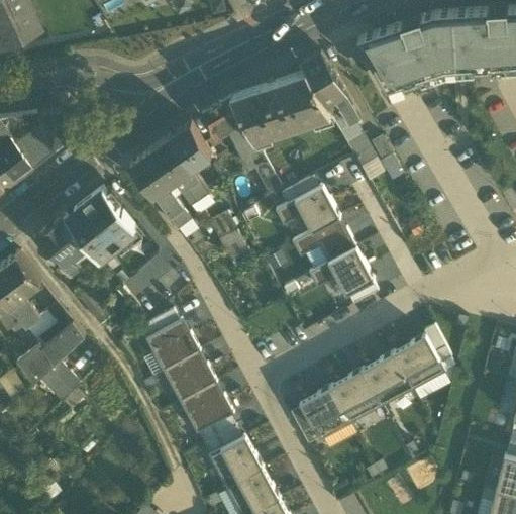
[(0,43),(37,25),(24,0),(0,0),(0,43)]
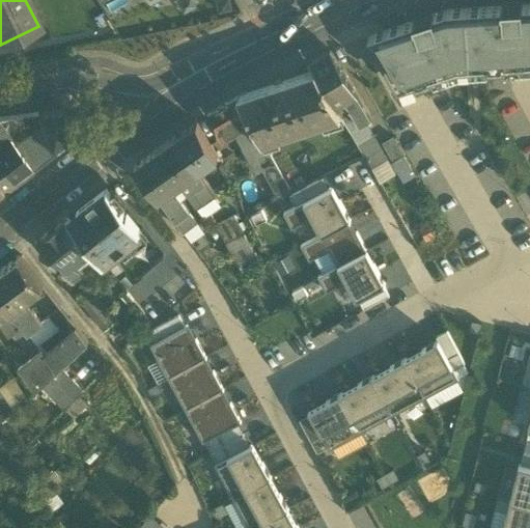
[(228,0),(222,0),(215,2),(218,16),(231,12),(228,0)]
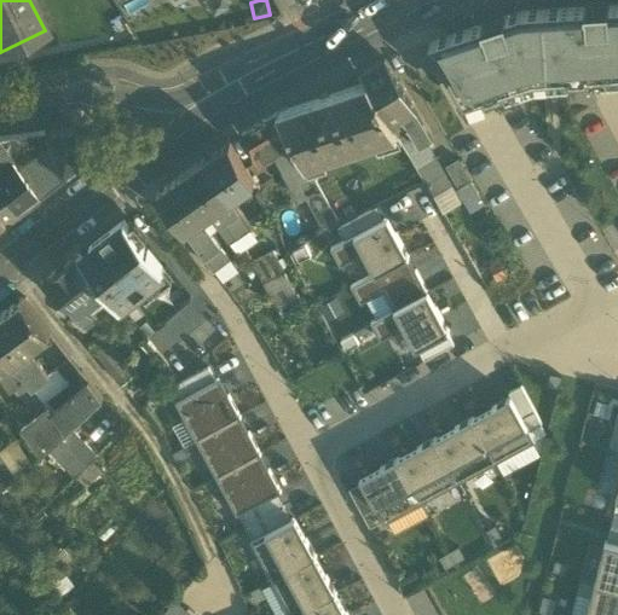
[(617,7),(518,15),(428,46),(463,104),(533,81),(617,75),(617,7)]
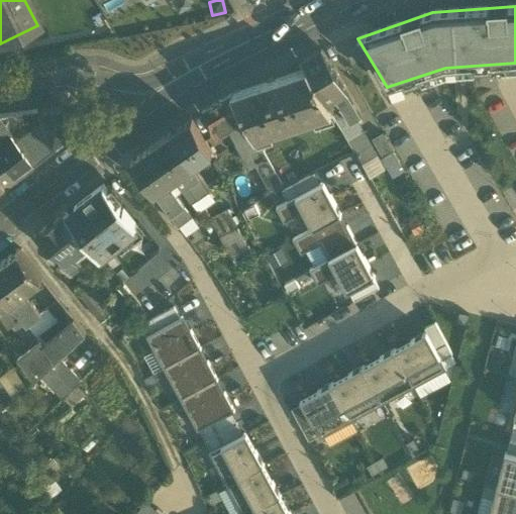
[(301,62),(307,72),(332,114),(339,128),(354,119),(360,116),(321,49),(301,62)]
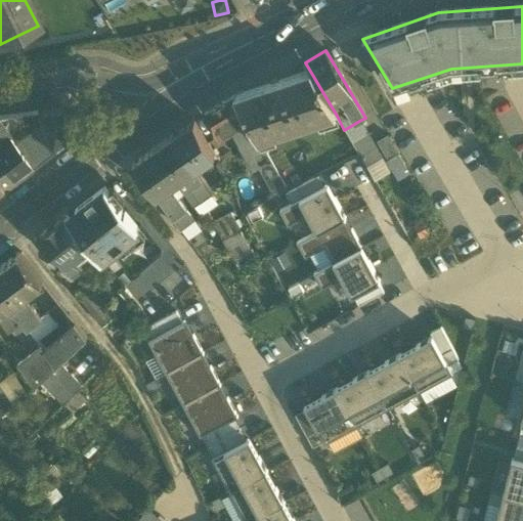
[(311,73),(234,98),(249,125),(259,142),(337,116),(311,73)]
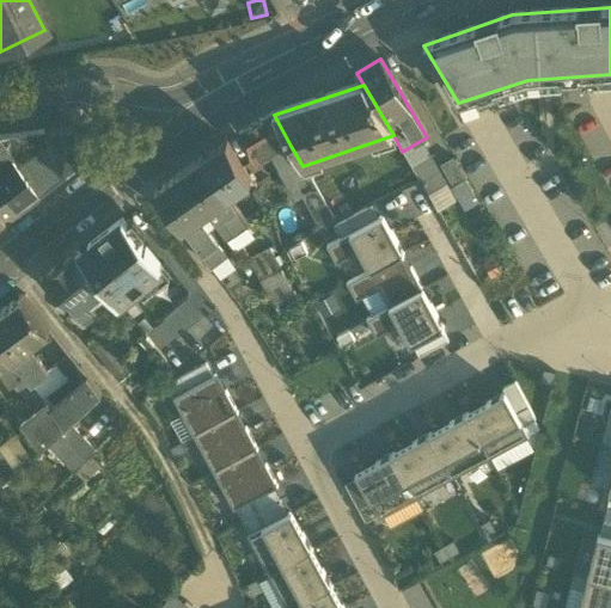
[(256,167),(274,157),(291,146),(274,115),(238,136),(256,167)]
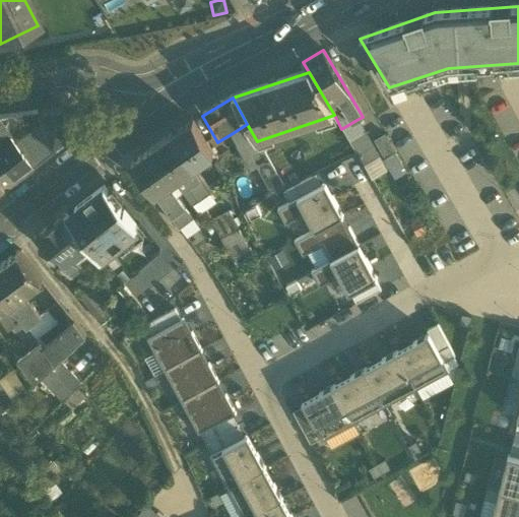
[(40,125),(51,152),(73,135),(62,111),(10,117),(13,129),(40,125)]
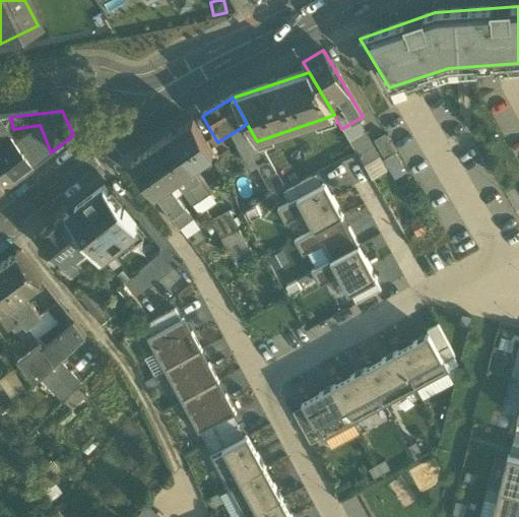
[(357,155),(364,167),(378,158),(357,120),(341,129),(353,149),(357,155)]
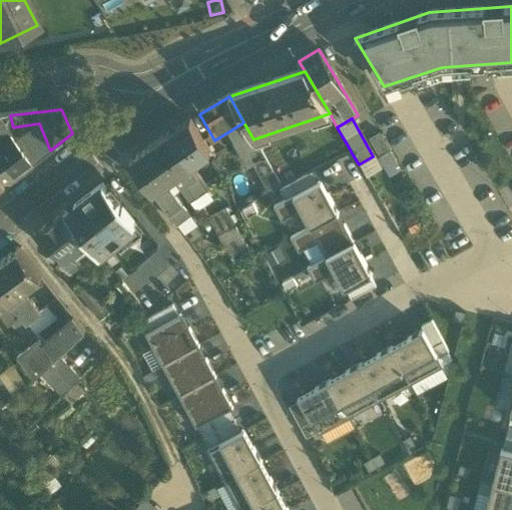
[(168,135),(191,167),(200,161),(209,154),(189,120),(168,135)]
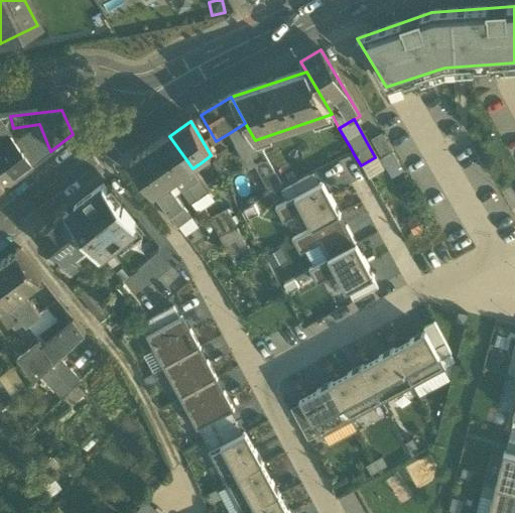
[(255,140),(245,123),(231,132),(235,140),(233,141),(249,169),(255,166),(269,191),(281,184),(280,184),(258,145),(258,146),(254,140),(255,140)]
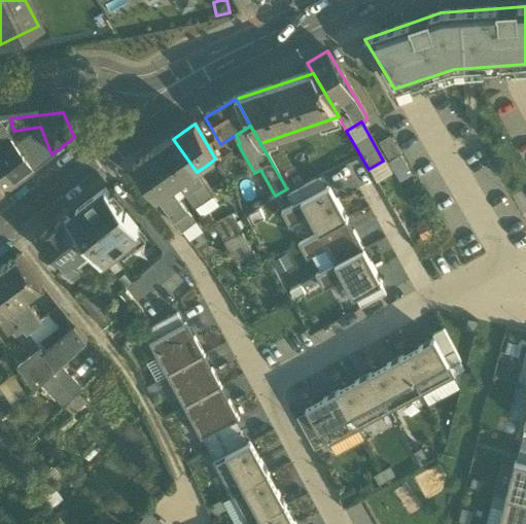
[(51,154),(40,127),(12,147),(31,171),(51,154)]
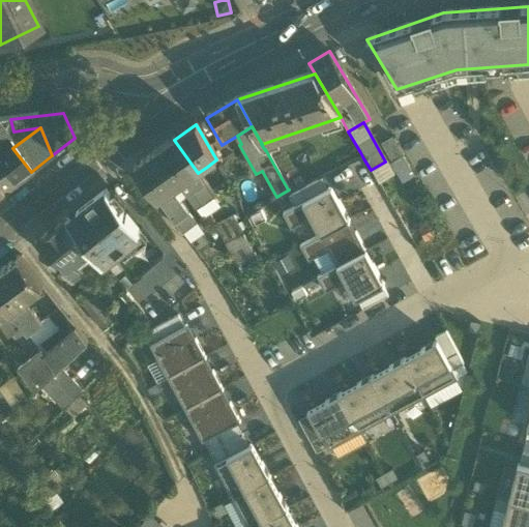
[(382,145),(392,164),(394,163),(403,157),(392,139),(382,145)]
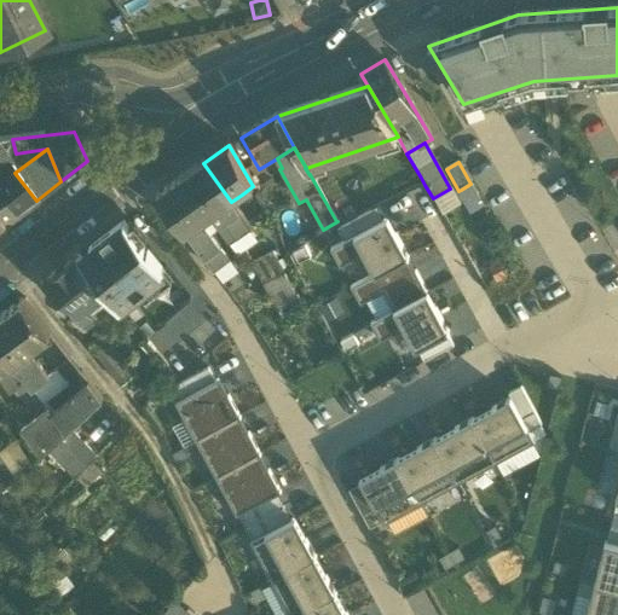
[(208,218),(220,209),(231,202),(203,163),(180,179),(208,218)]
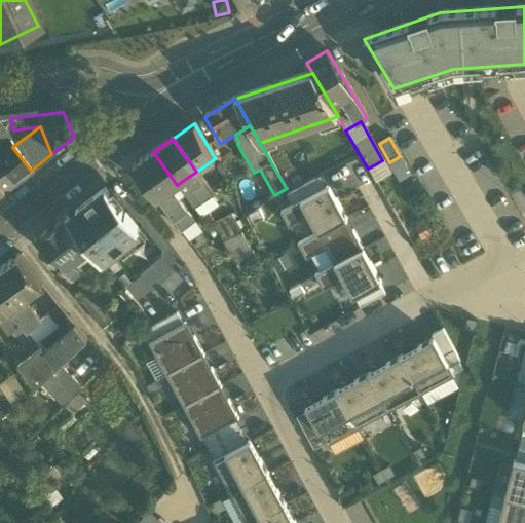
[(0,167),(11,185),(31,171),(12,147),(7,140),(0,144),(0,167)]
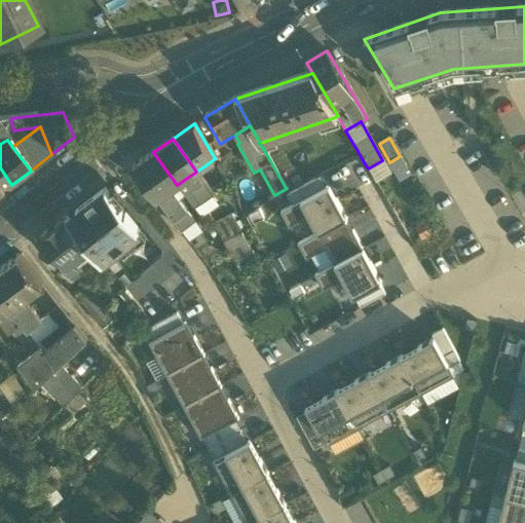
[(133,166),(157,199),(166,192),(177,185),(153,152),(133,166)]
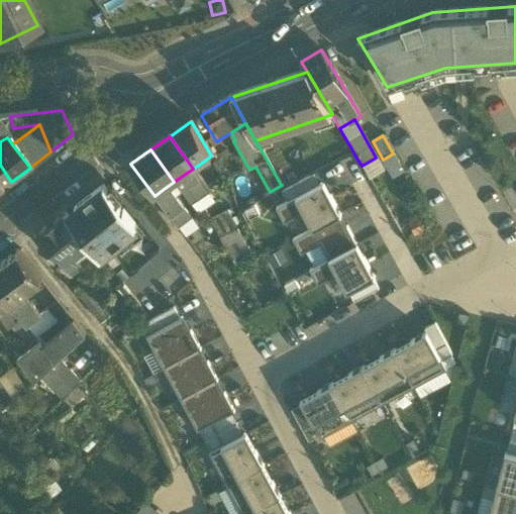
[(338,161),(349,185),(365,178),(353,153),(338,161)]
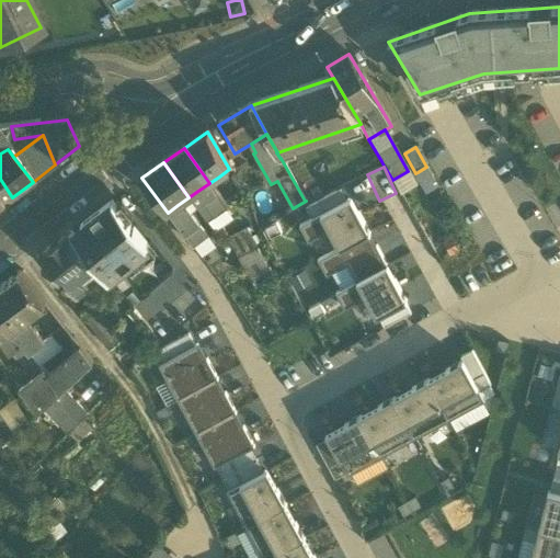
[(418,172),(426,186),(435,182),(426,167),(418,172)]
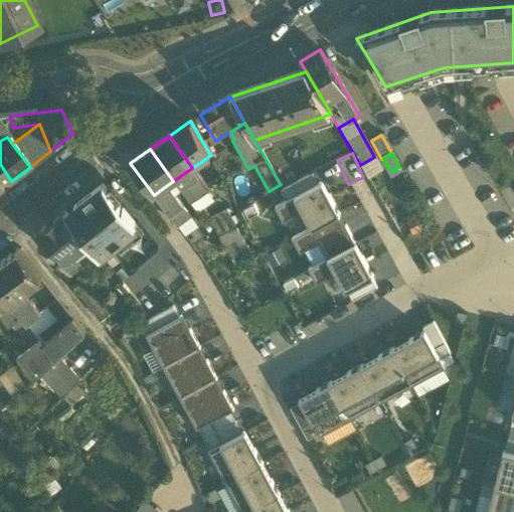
[(366,177),(368,179),(382,171),(374,157),(360,165),(366,177)]
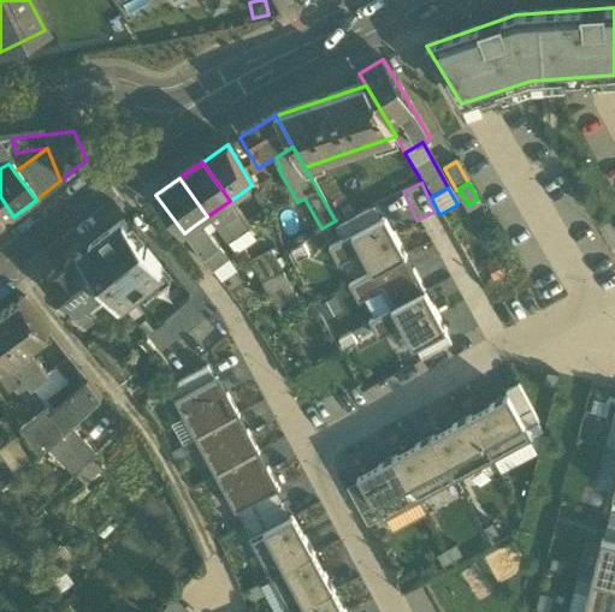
[(0,226),(13,217),(0,196),(0,226)]
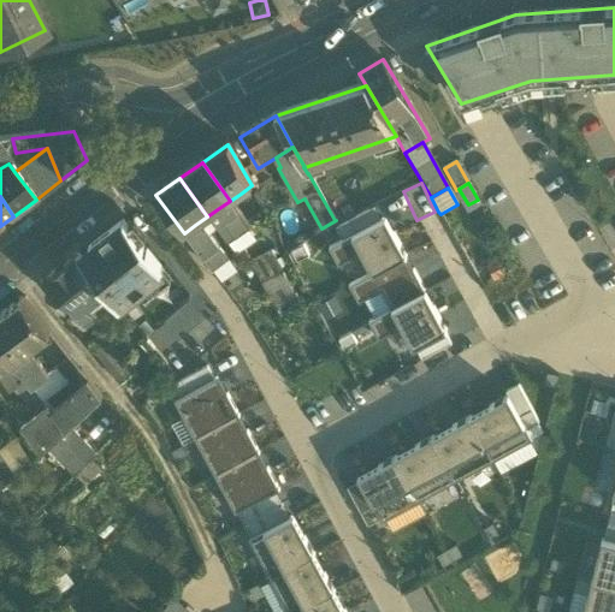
[(249,229),(230,201),(219,208),(222,213),(220,214),(220,218),(235,239),(248,230),(249,229)]
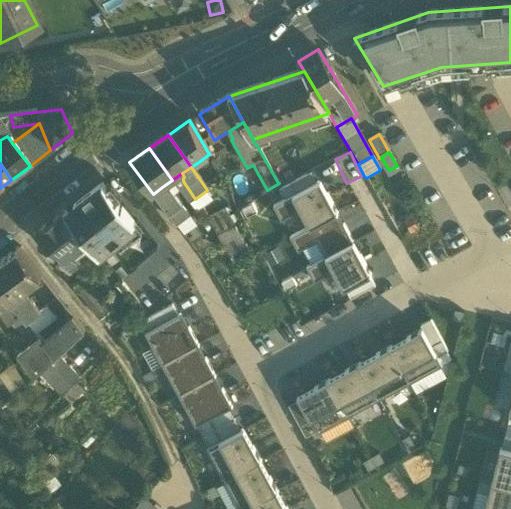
[(182,173),(172,180),(188,203),(189,203),(195,199),(183,181),(183,178),(184,177),(182,173)]
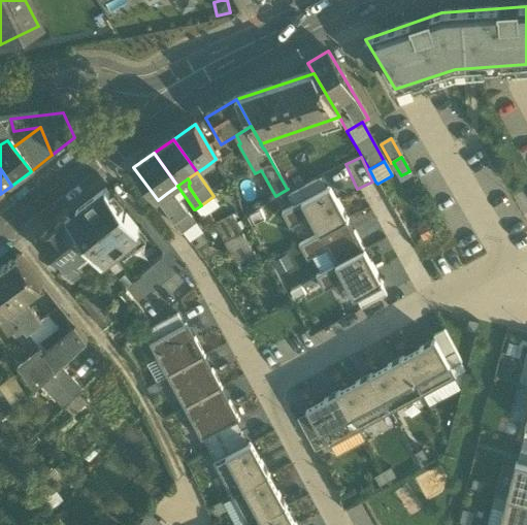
[(287,196),(293,207),(301,203),(326,190),(320,179),(287,196)]
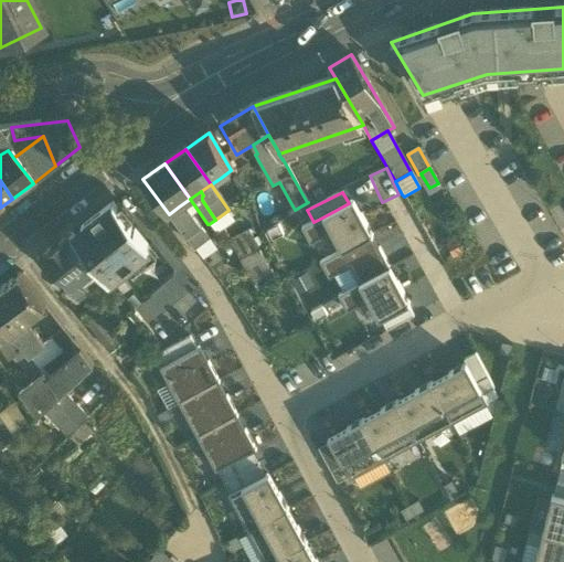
[(73,233),(72,234),(105,276),(109,283),(136,262),(134,260),(149,247),(113,201),(81,226),(84,231),(75,236),(73,233)]
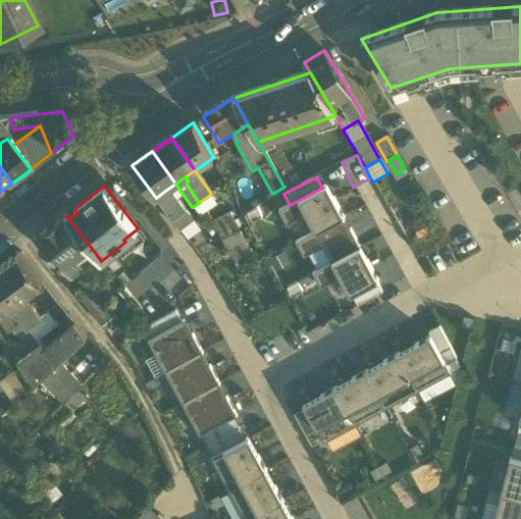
[(298,201),(306,216),(315,231),(316,235),(342,220),(344,219),(326,186),(322,188),(298,201)]
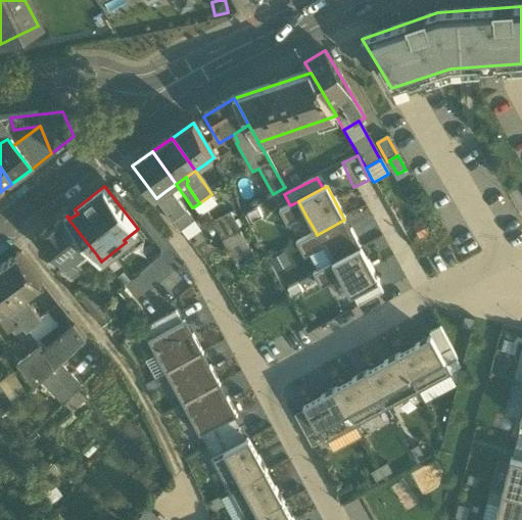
[(168,195),(165,191),(156,198),(173,222),(185,213),(173,195),(170,194),(168,195)]
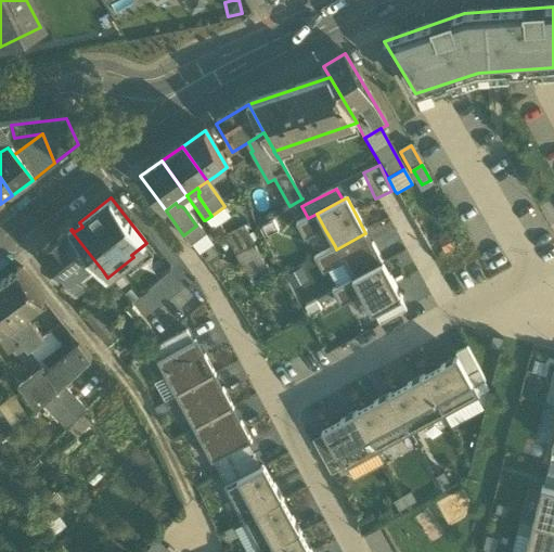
[(231,218),(223,207),(211,216),(205,220),(213,230),(221,225),(220,223),(231,218)]
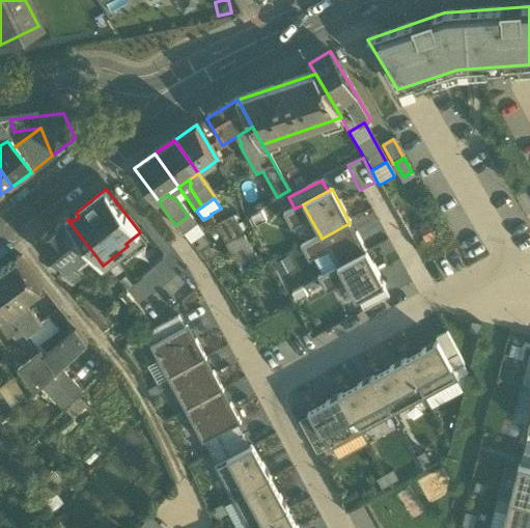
[(212,215),(229,249),(245,241),(227,204),(221,209),(211,214),(212,215)]
